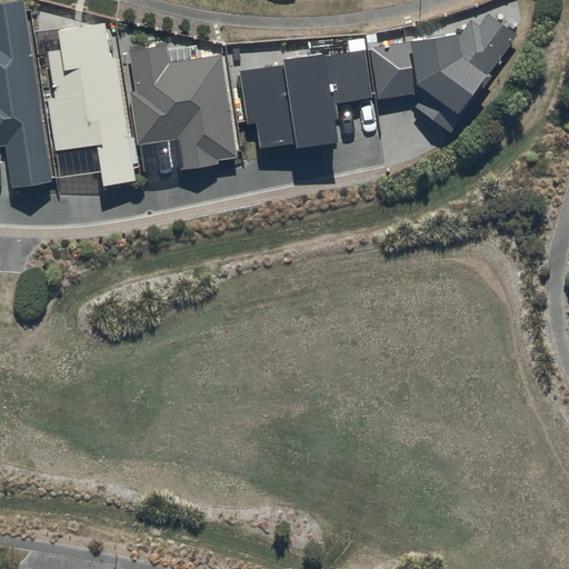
[(21,0),(18,0),(0,3),(0,146),(5,146),(11,186),(50,180),(21,0)]
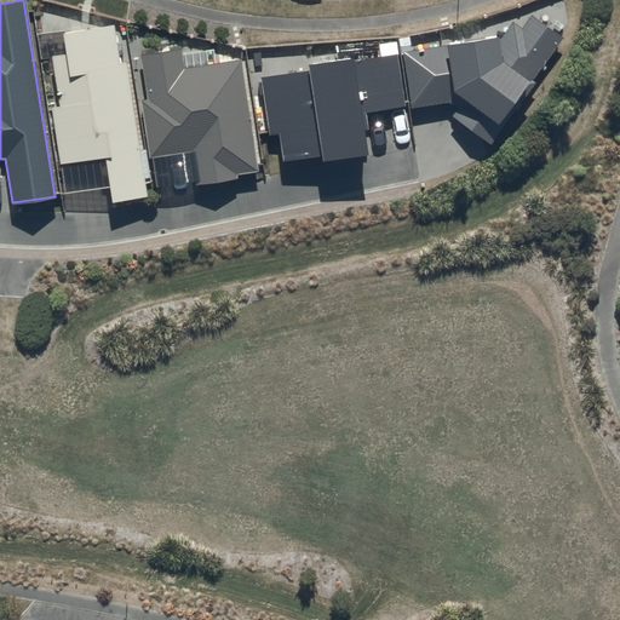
[(497,35),(447,42),(447,47),(405,51),(411,107),(448,103),(458,110),(453,116),(489,144),(535,82),(530,79),(563,38),(532,13),(521,28),(512,22),(501,39),(498,39),(497,35)]
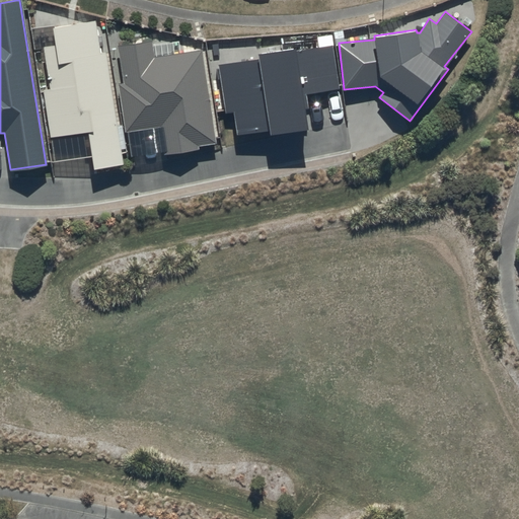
[(87,131),(87,135),(83,136),(85,146),(89,145),(92,169),(122,164),(105,51),(99,52),(95,20),(52,26),(55,45),(44,47),(50,88),(43,88),(50,136),(87,131)]
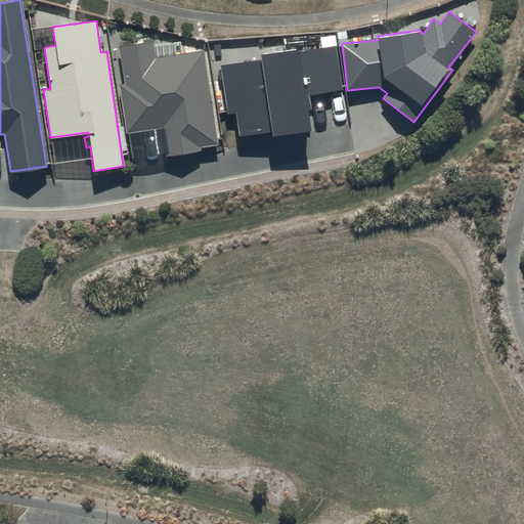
[(124,83),(120,84),(131,159),(167,153),(167,156),(201,150),(201,145),(216,143),(204,50),(155,56),(153,41),(119,45),(124,83)]
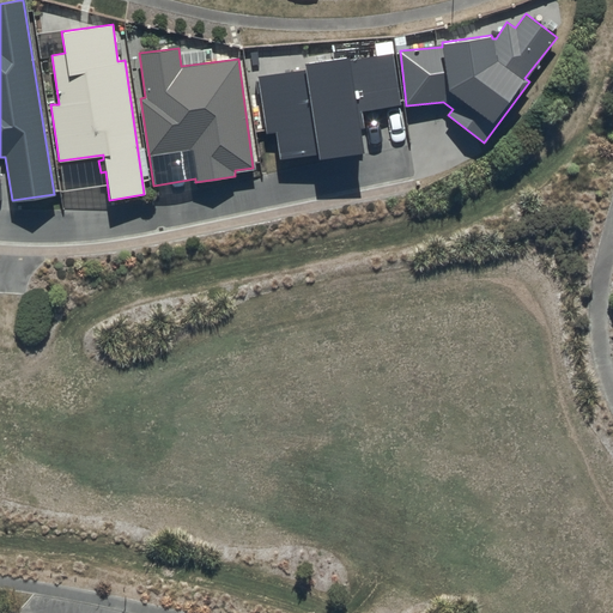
[(304,70),(258,76),(265,131),(274,129),(279,158),(316,152),(316,157),(360,151),(357,126),(363,126),(360,110),(399,105),(393,54),(349,60),(349,55),(303,61),(304,70)]
